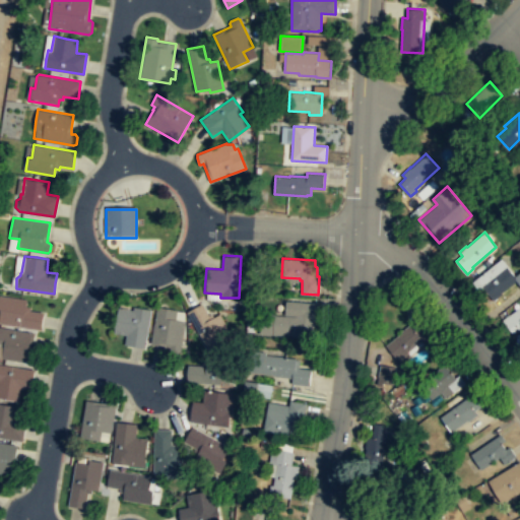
[(502,258),(515,276),(518,279),(517,280),(502,293),(503,294),(494,300),(483,286),(479,289),(472,281),(502,258)]
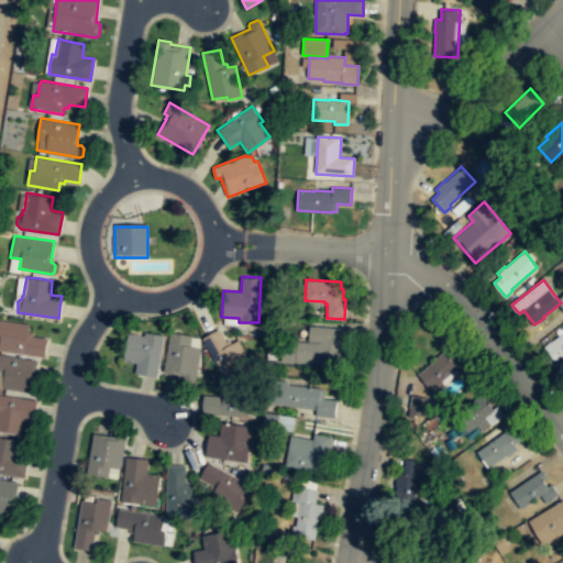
[(0,350),(44,356),(45,348),(46,338),(26,335),(29,323),(0,320),(0,350)]
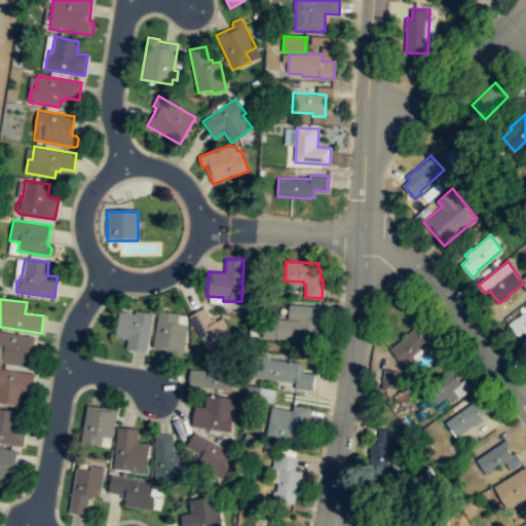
[(313,340),(313,334),(317,335),(317,325),(321,325),(322,306),(289,304),(288,318),(264,317),(263,337),(313,340)]
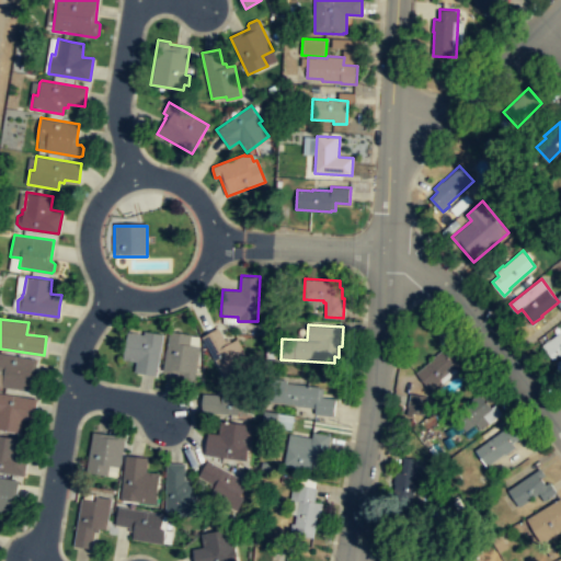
[(252,365),(238,375),(237,374),(225,377),(202,336),(209,331),(218,327),(226,340),(229,338),(231,342),(238,339),(252,365)]
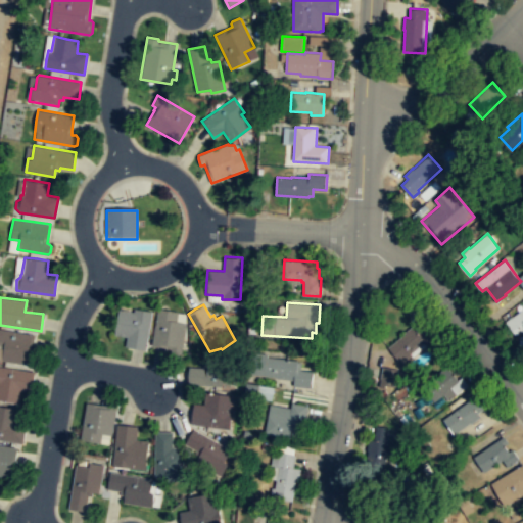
[(146,349),(152,312),(134,307),(134,312),(119,308),(114,334),(127,336),(125,346),(146,349)]
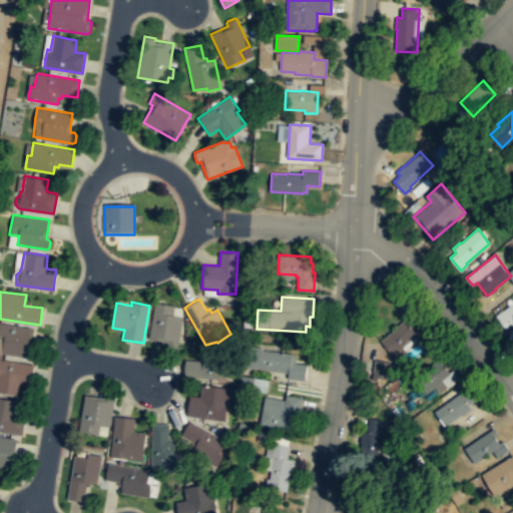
[(182,317),(178,340),(171,339),(171,343),(148,339),(154,302),(175,306),(173,315),(182,317)]
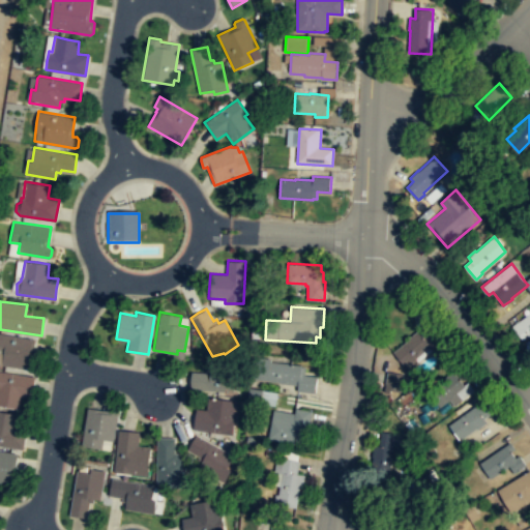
[(529,336),(529,334),(523,340),(511,326),(529,312),(529,336)]
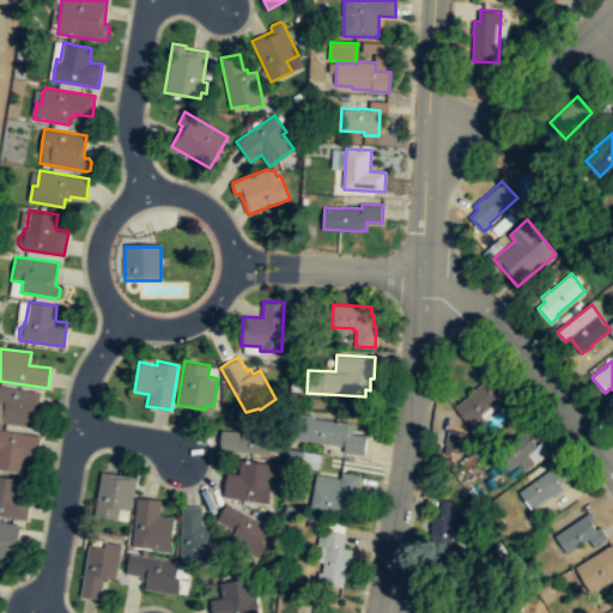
[(507,396),(483,417),(484,418),(472,428),(455,407),(472,394),(469,392),(483,382),(486,387),(495,381),(507,396)]
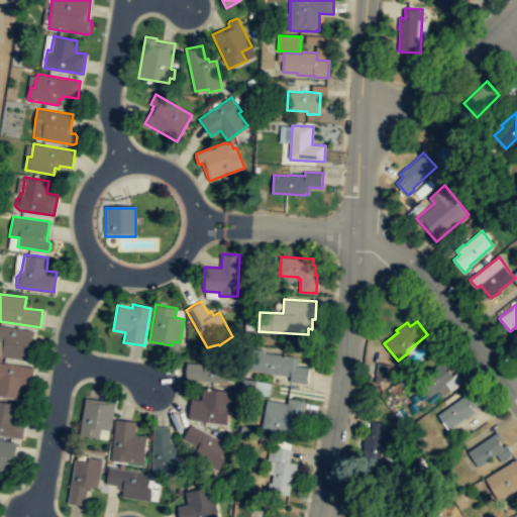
[(0,324),(0,354),(31,362),(34,359),(35,352),(33,350),(31,349),(34,331),(0,324)]
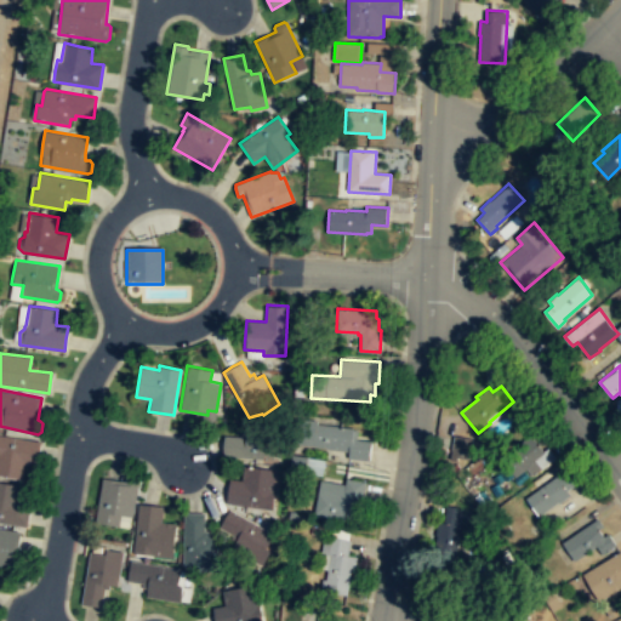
[(369,461),(371,440),(357,439),(358,429),(353,429),(353,428),(317,423),(318,420),(301,419),(298,444),(329,448),(329,449),(349,451),(348,457),(369,461)]
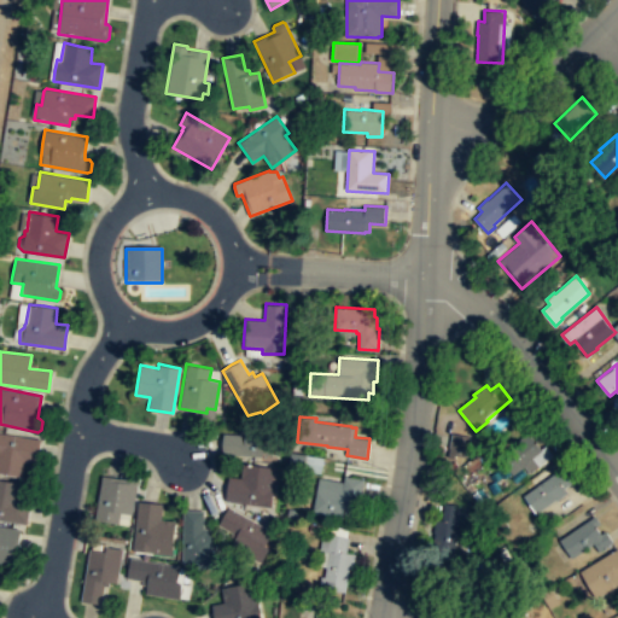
[(272,456),(273,439),(278,439),(279,424),(245,423),(245,431),(240,430),(240,435),(223,433),(222,454),(272,456)]
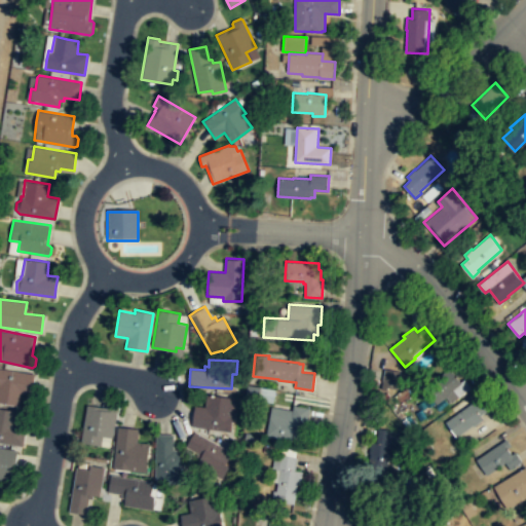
[(0,402),(19,405),(21,392),(31,395),(32,384),(34,374),(0,368),(0,402)]
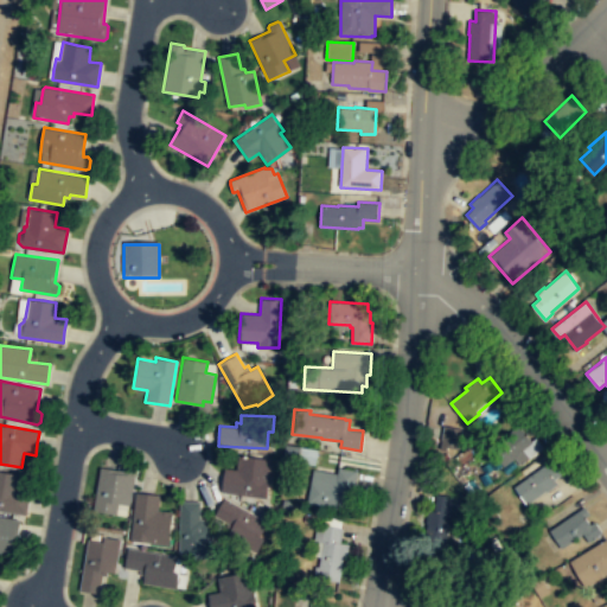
[(462,428),(458,448),(447,447),(447,449),(440,448),(445,425),(462,428)]
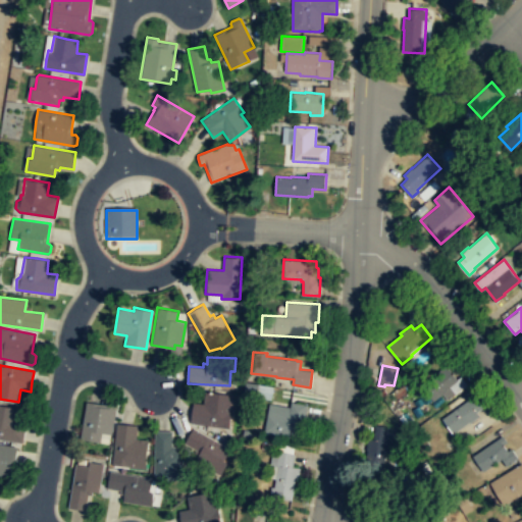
[(468,384),(447,400),(441,393),(444,392),(436,382),(452,371),(457,379),(462,376),(468,384)]
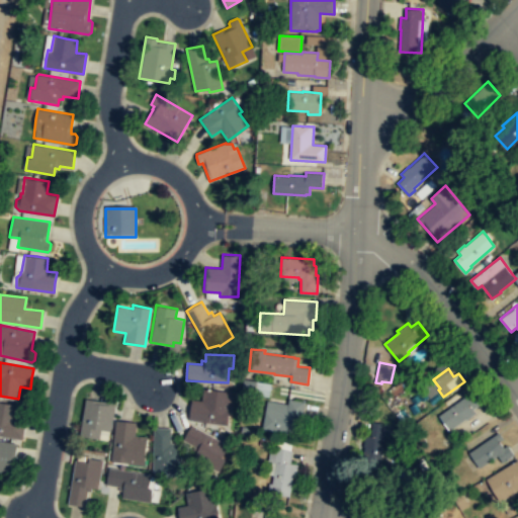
[(232,392),(228,424),(188,420),(191,399),(201,401),(203,389),(232,392)]
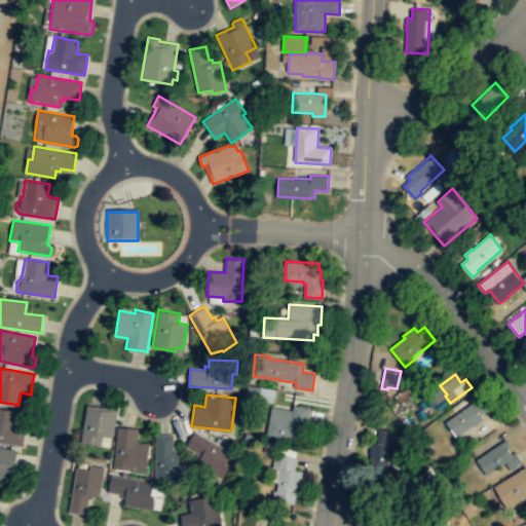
[(487,410),(481,415),(483,419),(474,426),(473,425),(456,437),(445,421),(471,403),(470,402),(477,397),(487,410)]
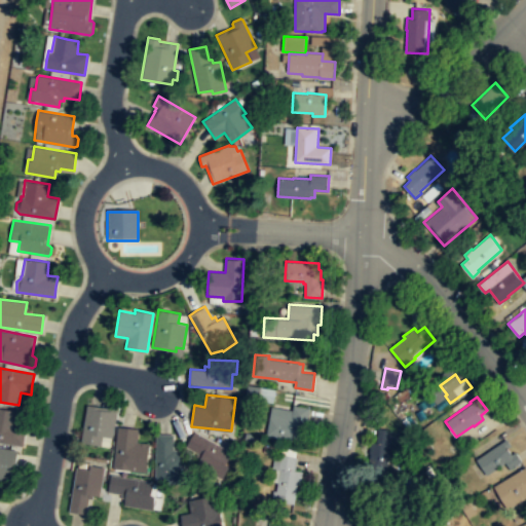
[(117,407),(112,438),(102,436),(101,446),(80,443),(86,405),(100,407),(99,409),(105,411),(106,405),(108,403),(114,404),(117,407)]
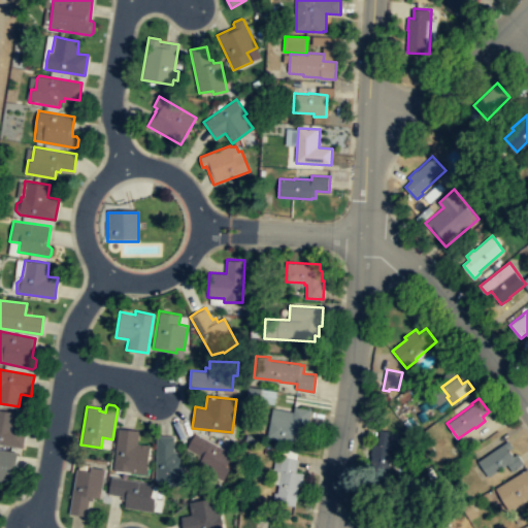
[(308,428),(311,409),(294,406),(293,411),(272,408),(267,436),(300,443),(301,437),(304,437),(305,428),(308,428)]
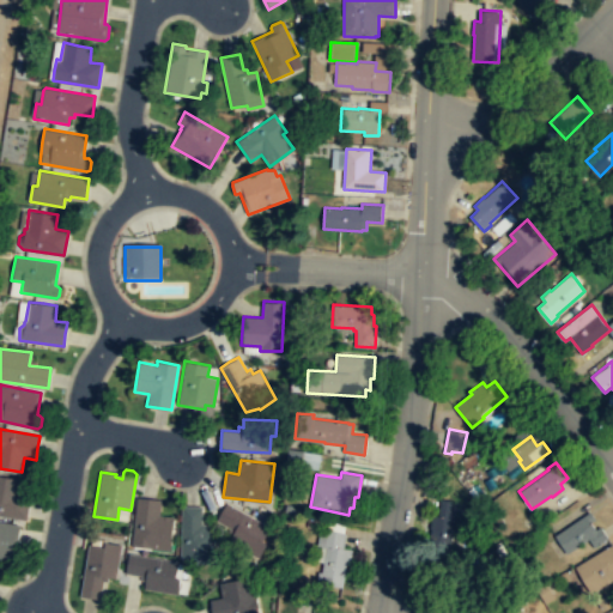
[(0,515),(26,520),(30,496),(18,493),(20,479),(5,477),(0,475),(0,515)]
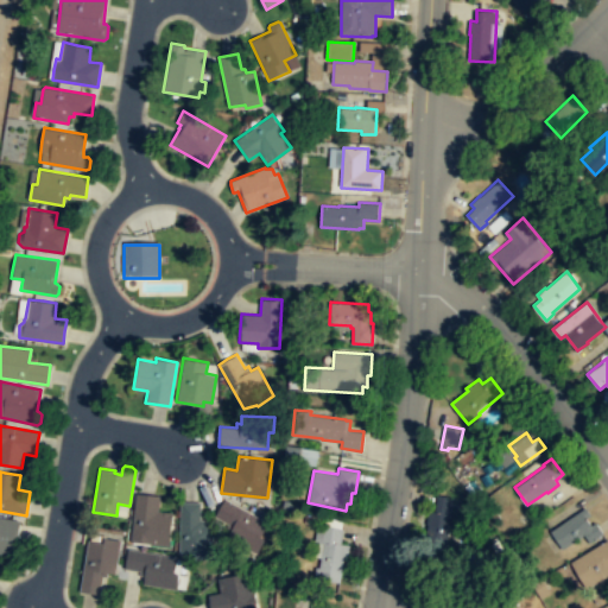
[(169,545),(172,512),(158,511),(159,495),(135,493),(131,542),(169,545)]
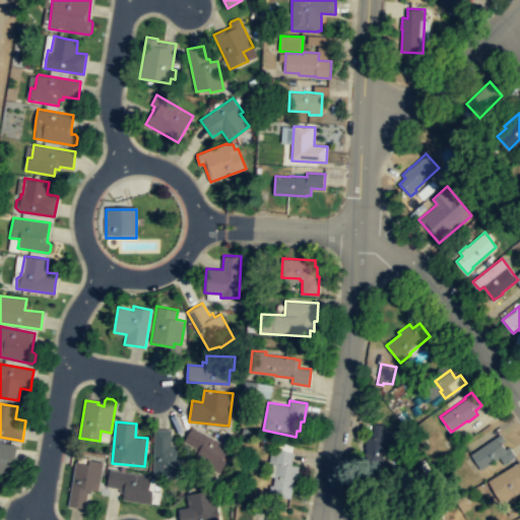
[(394,427),(392,442),(386,441),(380,472),(361,467),(368,438),(372,438),(374,423),(394,427)]
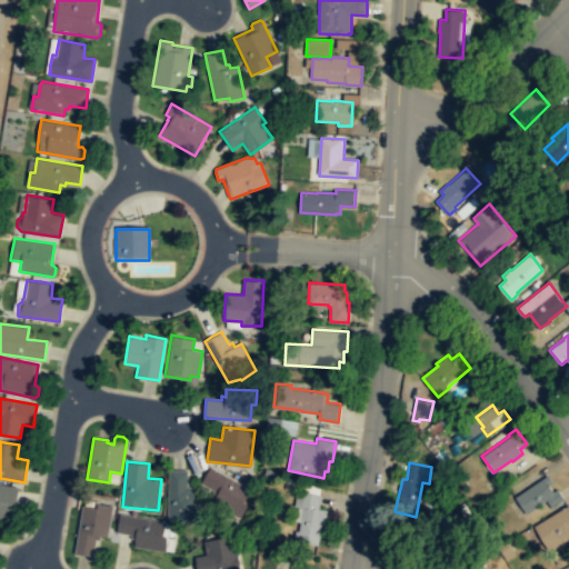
[(240,518),(247,506),(249,507),(256,495),(250,491),(251,489),(210,466),(201,483),(213,491),(212,493),(216,496),(212,502),(240,518)]
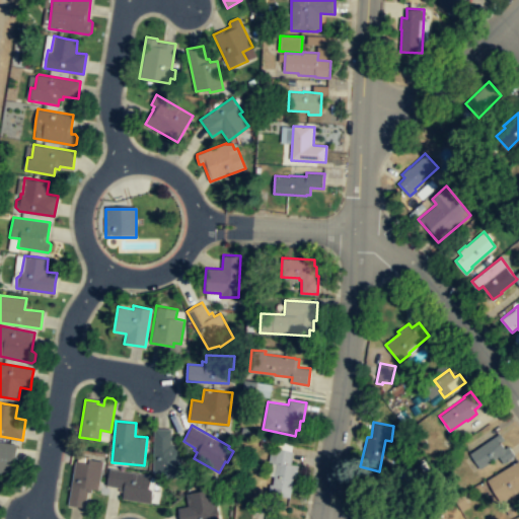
[(154,429),(153,472),(166,472),(166,476),(180,477),(180,447),(174,447),(174,444),(171,443),(171,428),(154,429)]
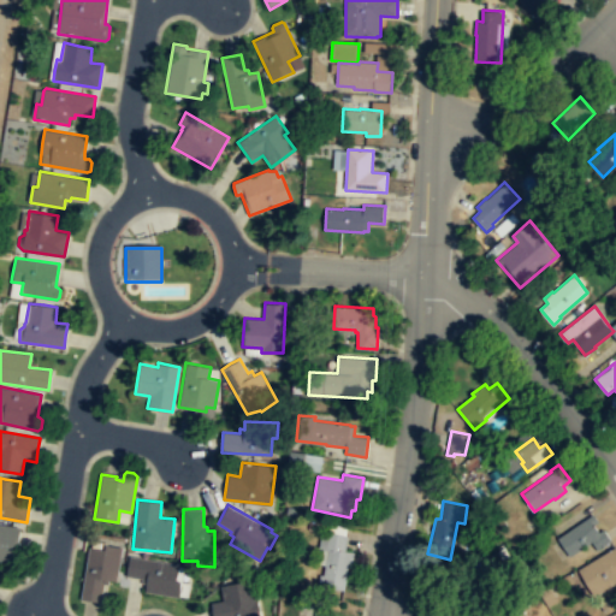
[(611,540),(598,550),(592,542),(569,556),(557,538),(593,514),(598,521),(593,523),(599,532),(604,529),(611,540)]
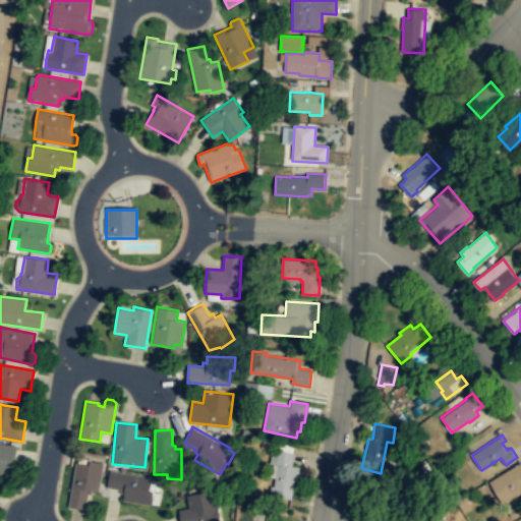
[(19,466),(16,477),(0,473),(0,443),(16,446),(15,455),(14,461),(14,462),(14,465),(19,466)]
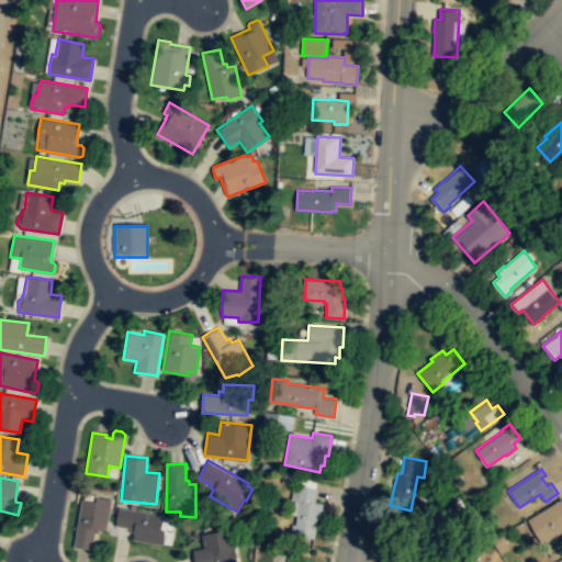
[(314,538),(317,516),(321,517),(323,504),(315,503),(317,489),(293,484),(290,499),(298,502),(294,525),(291,524),(290,534),(314,538)]
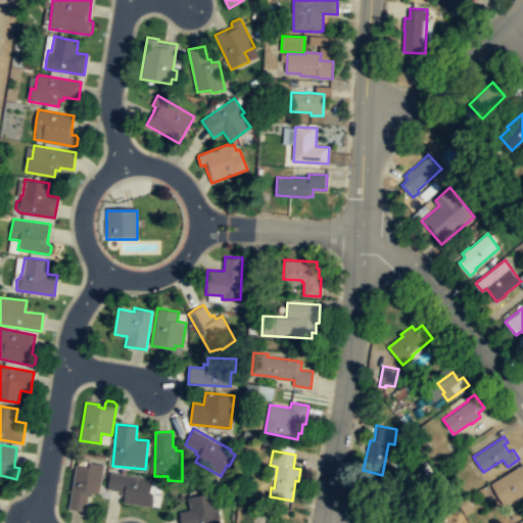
[(103,465),(99,493),(92,492),(92,496),(88,495),(86,512),(68,509),(76,464),(89,467),(90,463),(103,465)]
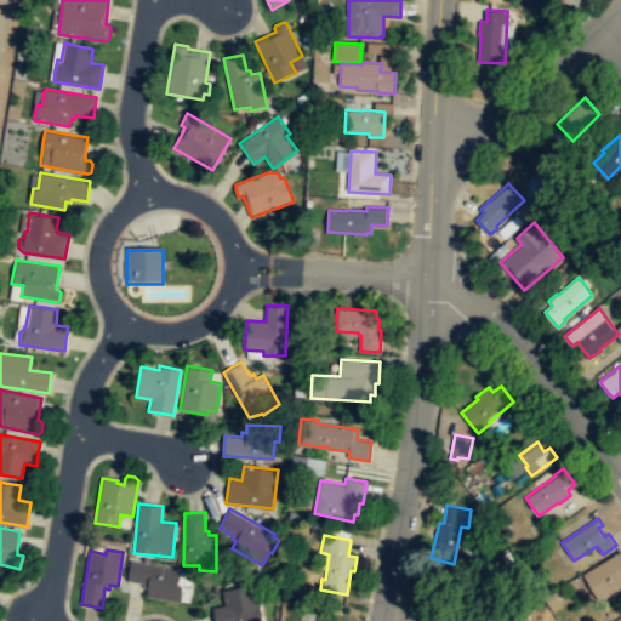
[(598,602),(620,587),(620,551),(582,574),(598,602)]
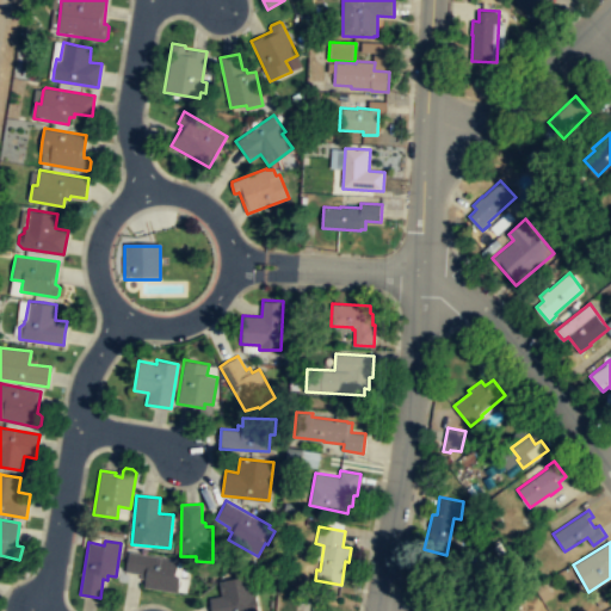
[(178,592),(180,576),(176,575),(178,560),(128,551),(124,572),(141,574),(141,578),(144,579),(143,587),(178,592)]
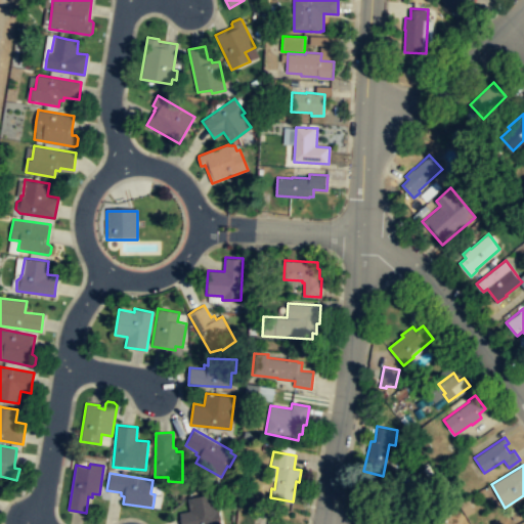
[(220,523),(216,493),(202,495),(188,498),(189,511),(179,513),(181,523),(220,523)]
